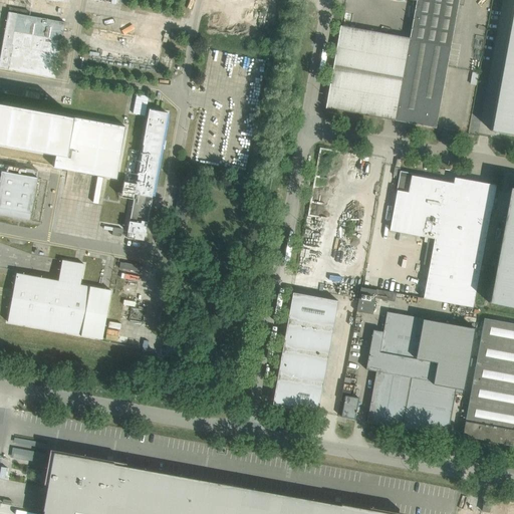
[(450,46),(458,0),(414,0),(417,0),(410,38),(450,46)]
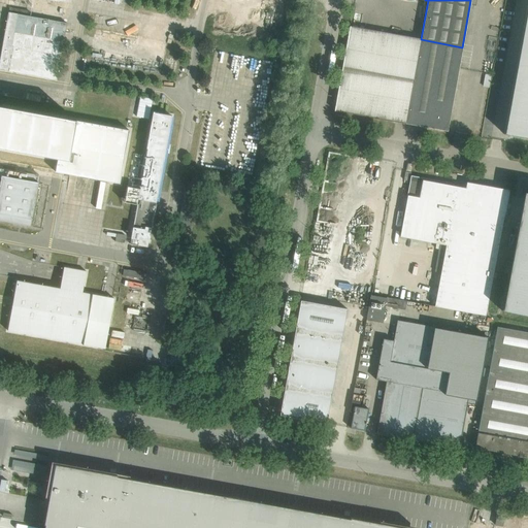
[(527,0),(504,135),(527,138),(527,0)]
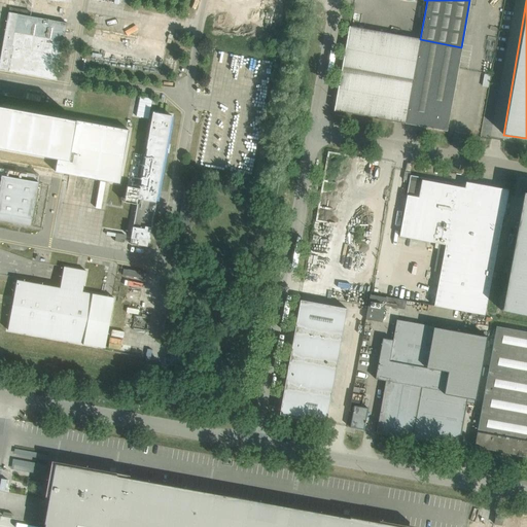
[(8,12),(0,59),(0,70),(57,80),(67,23),(8,12)]
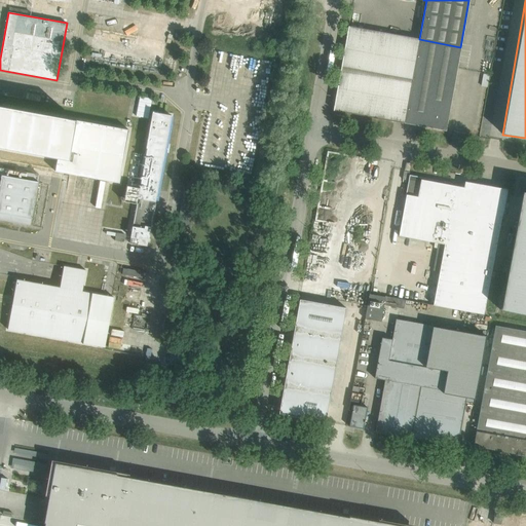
[(393,121),(404,123),(419,39),(348,27),(333,110),(393,121)]
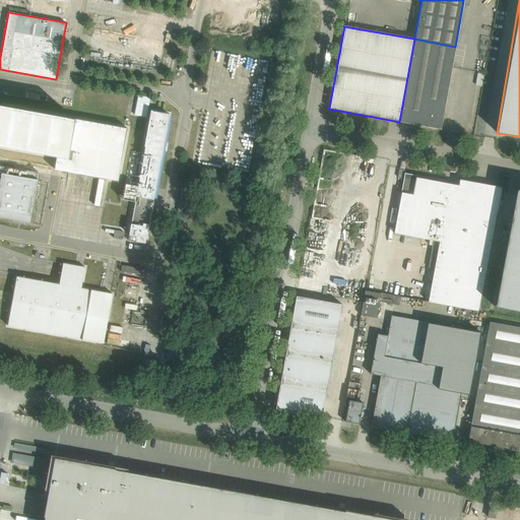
[(455,47),(414,39),(399,122),(441,129),(455,47)]
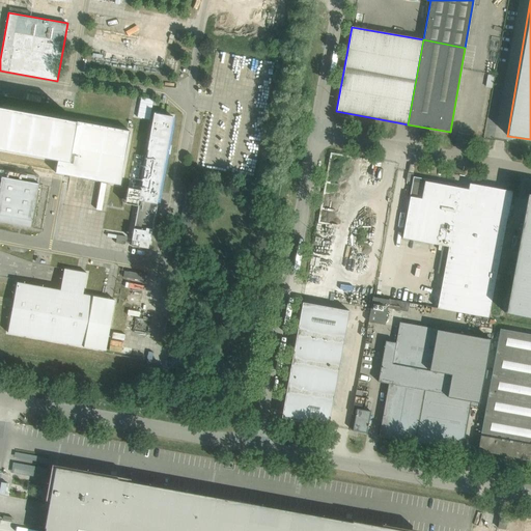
[(26,93),(25,100),(40,103),(42,96),(26,93)]
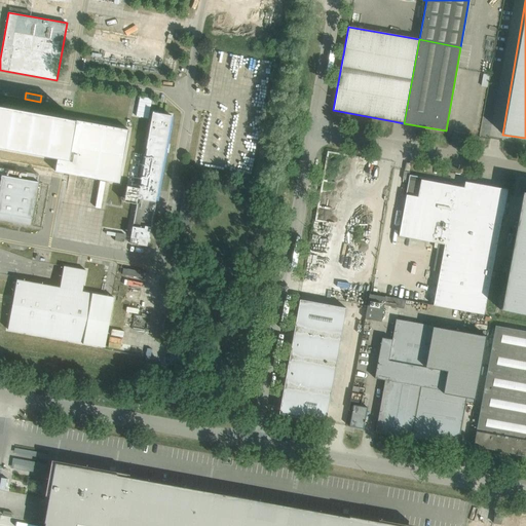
[(128,130),(0,106),(0,147),(58,158),(55,171),(119,183),(128,130)]
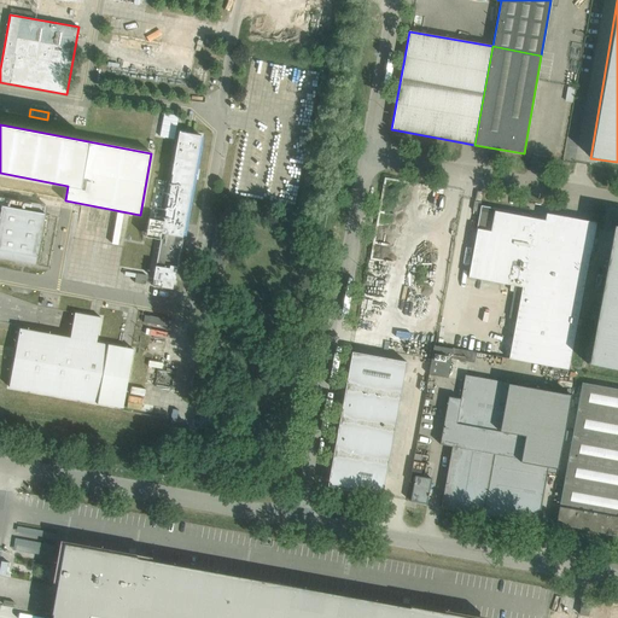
[(150,219),(146,237),(161,239),(152,285),(173,289),(200,135),(180,132),(179,132),(167,197),(168,198),(164,221),(150,219)]
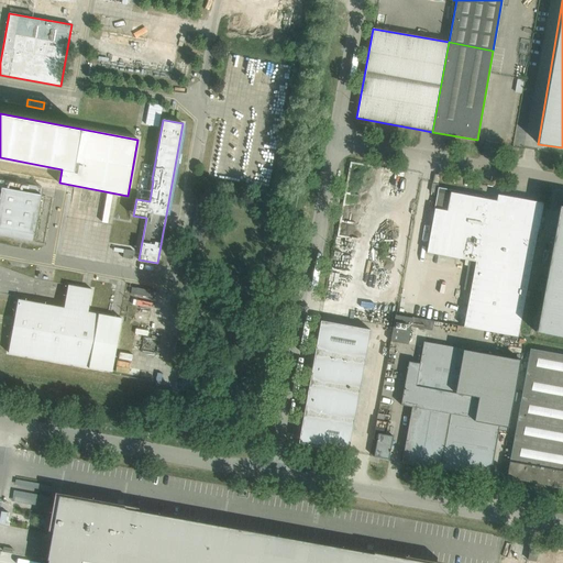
[(389,229),(398,169),(356,164),(352,196),(344,195),(341,222),(389,229)]
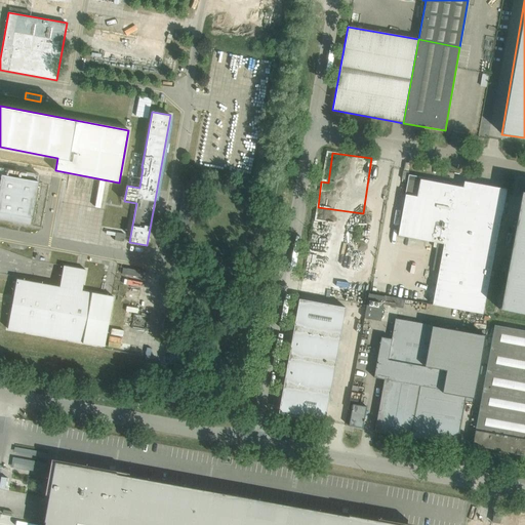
[(39,174),(3,168),(0,184),(0,218),(30,225),(39,174)]
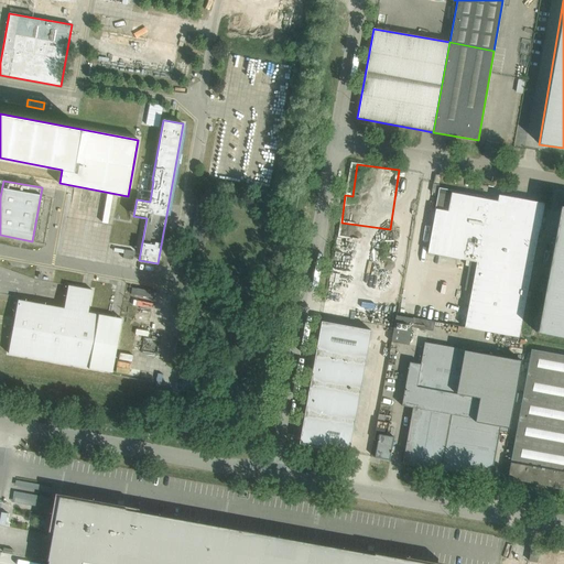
[(484,196),(481,196),(438,187),(426,252),(466,259),(465,266),(472,267),(473,261),(479,262),(467,328),(519,337),(544,203),(498,195),(497,202),(484,198),(484,196)]
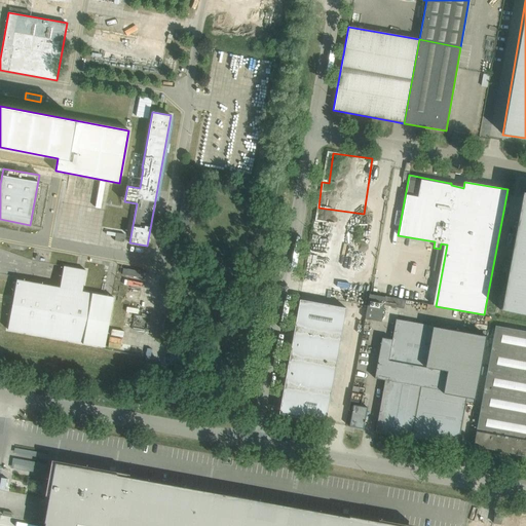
[(184,187),(183,193),(195,195),(197,190),(184,187)]
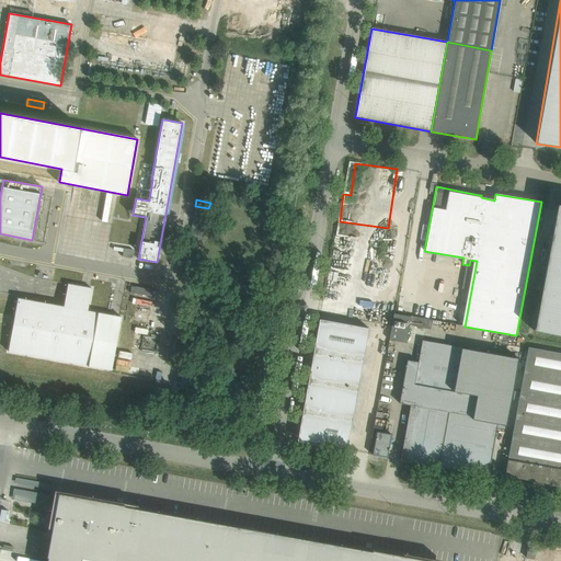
[(560,205),(557,205),(534,330),(560,335),(560,205)]
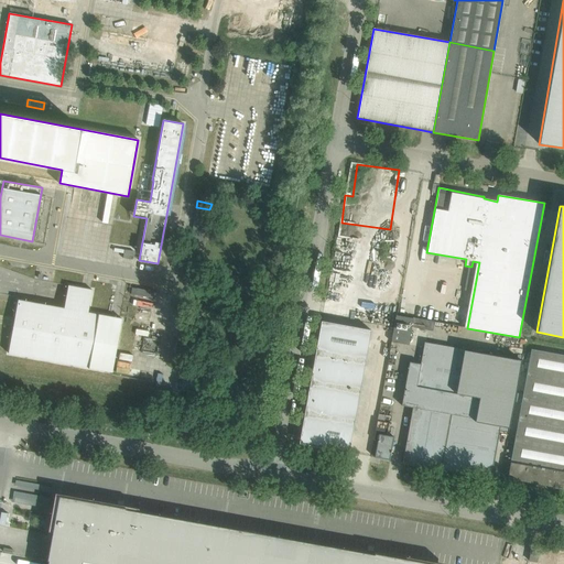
[(195,212),(194,218),(208,220),(209,215),(195,212)]
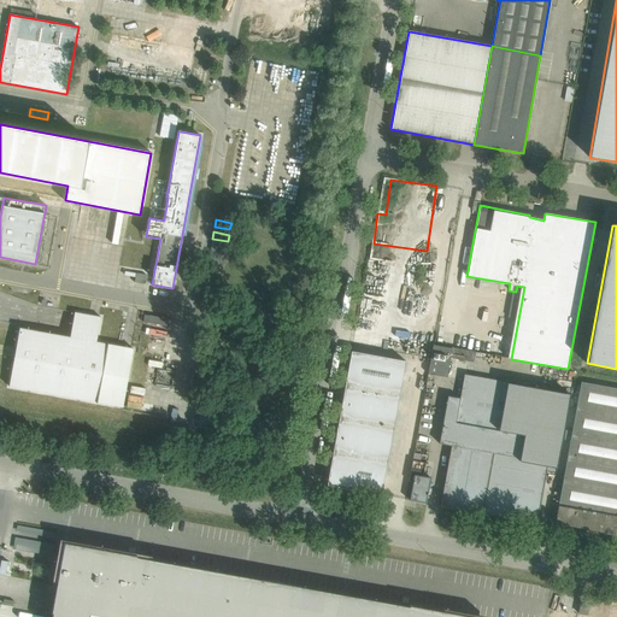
[(212,244),(210,251),(225,253),(227,247),(212,244)]
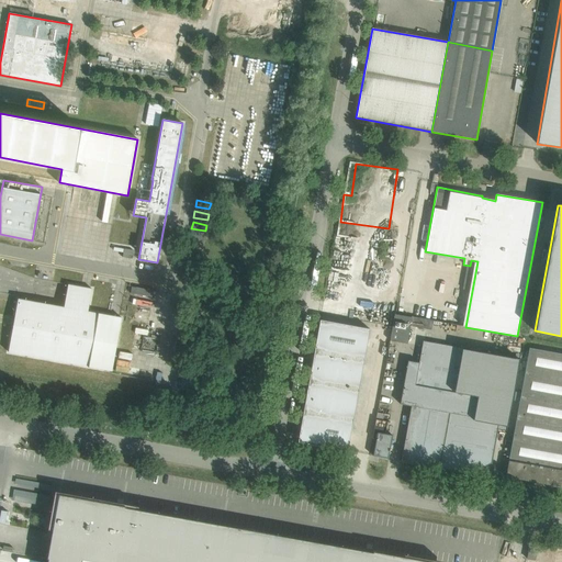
[(191,233),(190,239),(203,242),(204,235),(191,233)]
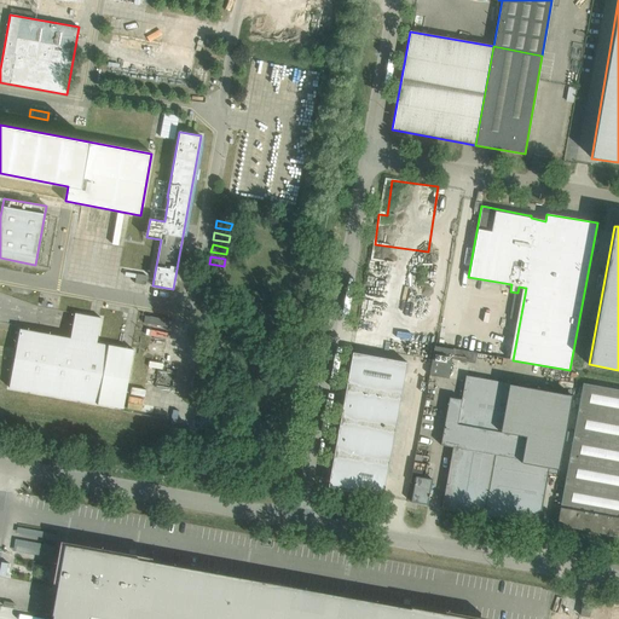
[(137,273),(136,283),(145,284),(148,276),(137,273)]
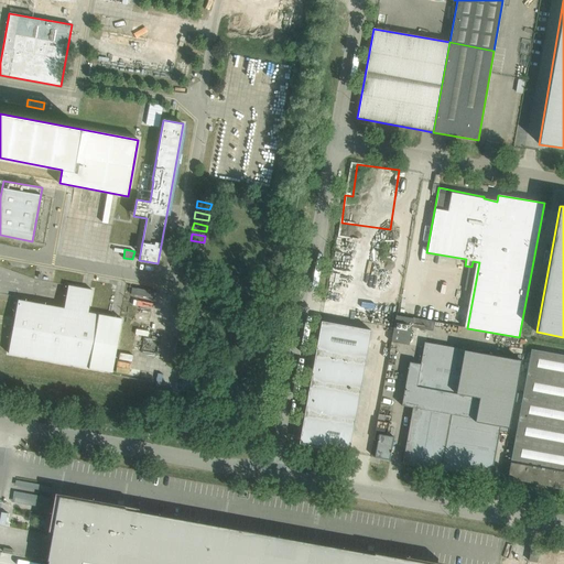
[(19,300),(9,353),(112,372),(121,318),(88,313),(91,290),(68,285),(65,307),(19,300)]
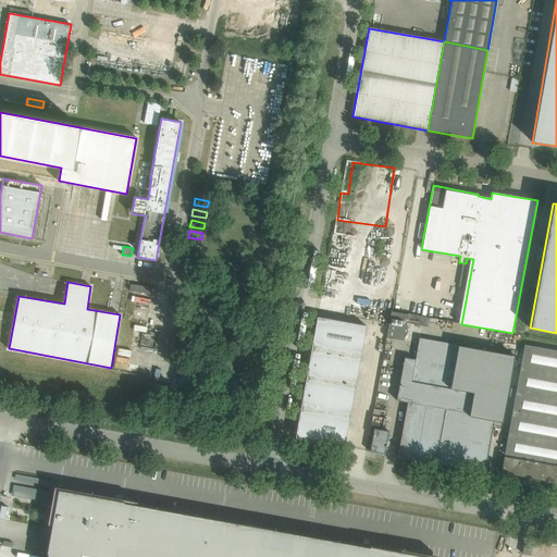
[(391,311),(386,337),(403,341),(406,323),(408,314),(391,311)]
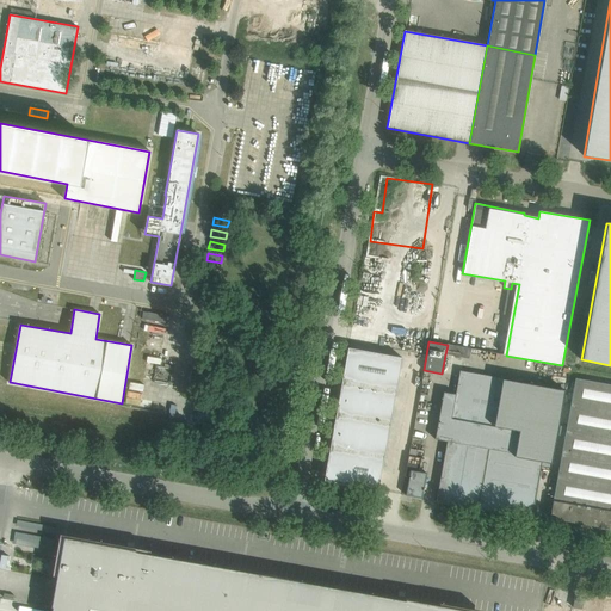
[(448,345),(445,355),(464,358),(467,347),(448,344),(448,345)]
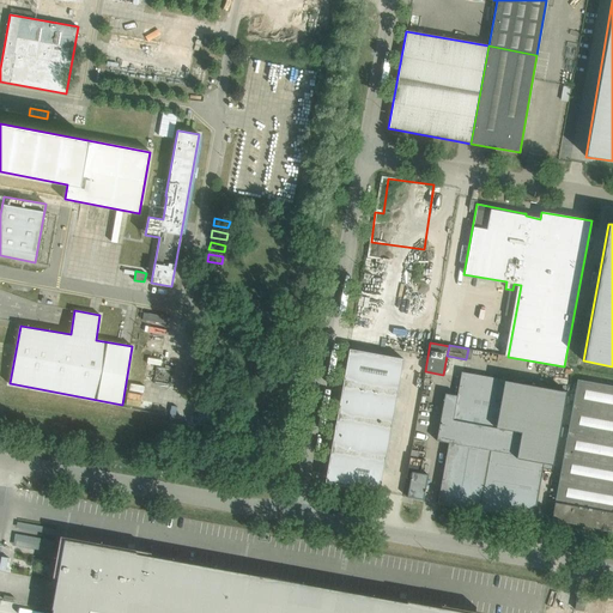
[(345,372),(327,472),(334,484),(378,492),(386,457),(404,358),(349,349),(345,372)]
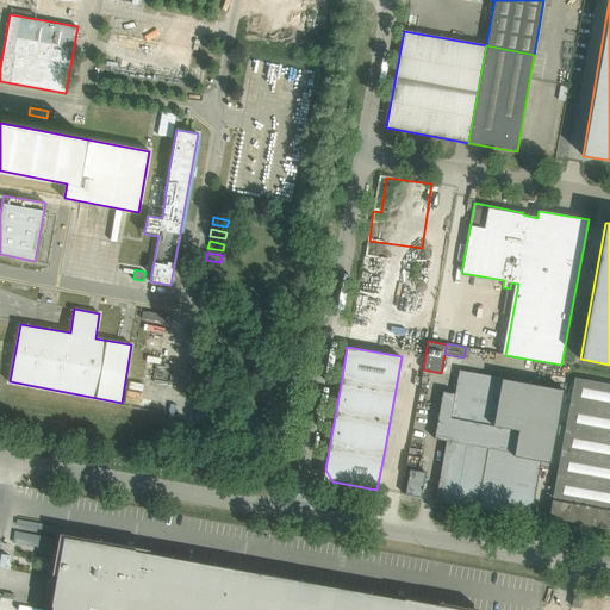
[(504,512),(530,517),(530,515),(540,465),(540,460),(551,462),(564,388),(459,371),(454,392),(442,391),(434,440),(446,442),(435,500),(478,508),(504,512)]
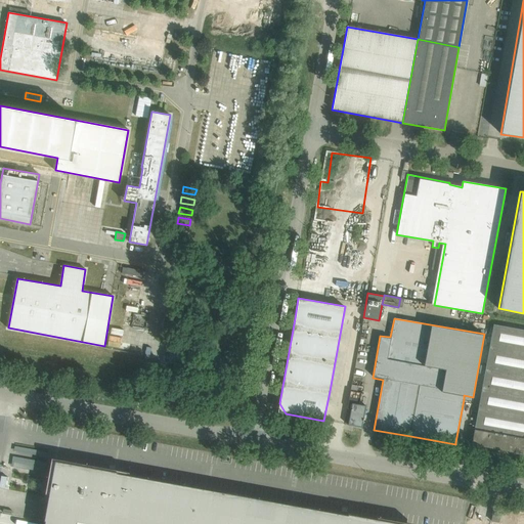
[(523,453),(523,331),(492,325),(471,444),(479,446),(523,453)]
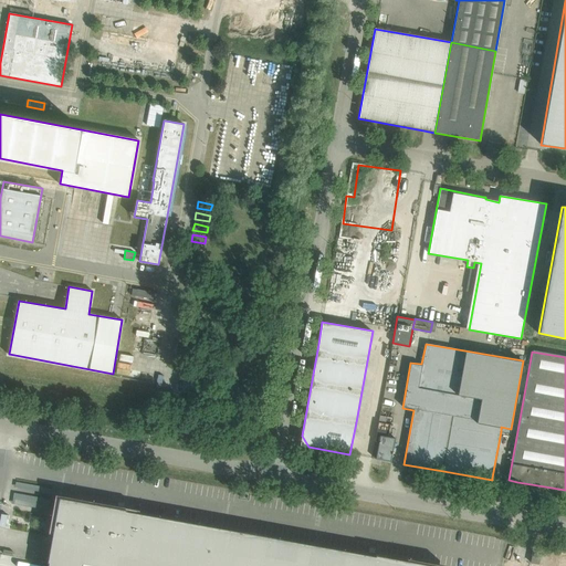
[(379,416),(375,441),(379,442),(376,459),(390,461),(395,438),(388,437),(390,425),(386,423),(387,417),(379,416)]
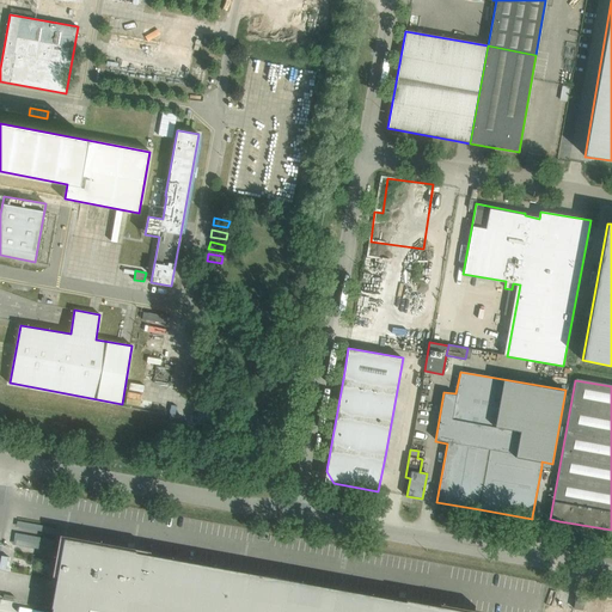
[(269,454),(267,470),(276,472),(280,456),(269,454)]
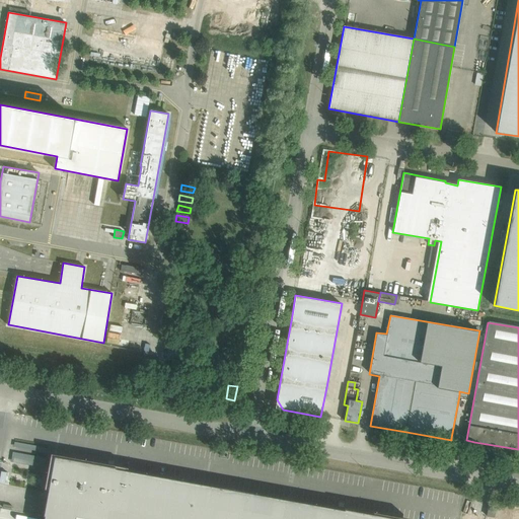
[(3,440),(0,459),(0,460),(44,467),(48,447),(3,440)]
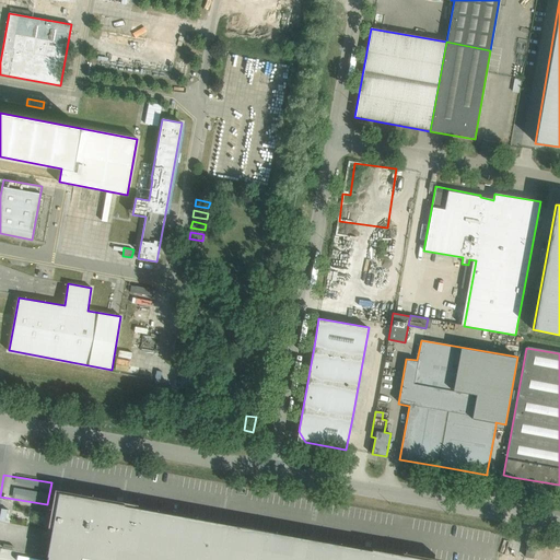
[(242,559),(248,527),(137,508),(138,504),(57,490),(49,527),(51,528),(46,557),(47,557),(46,559),(242,559)]
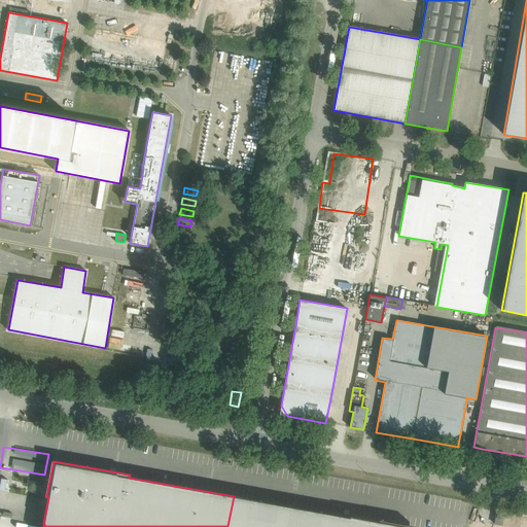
[(349,518),(234,496),(227,526),(414,526),(379,520),(378,522),(349,517),(349,518)]
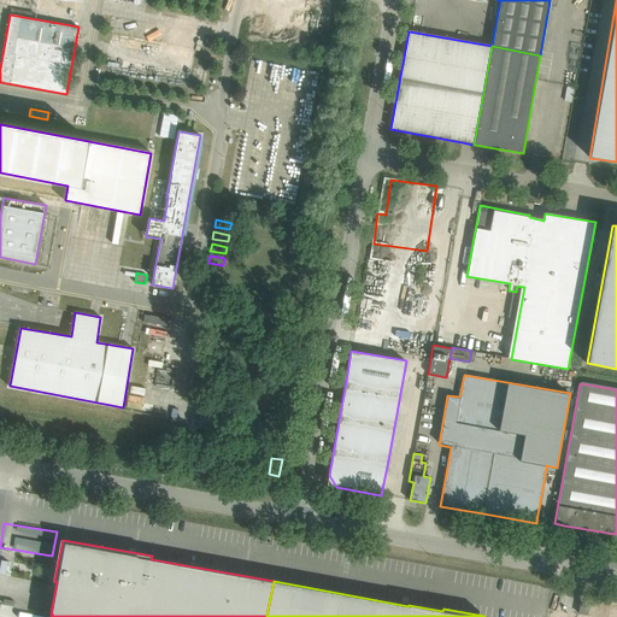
[(589,603),(581,600),(579,613),(587,615),(589,603)]
